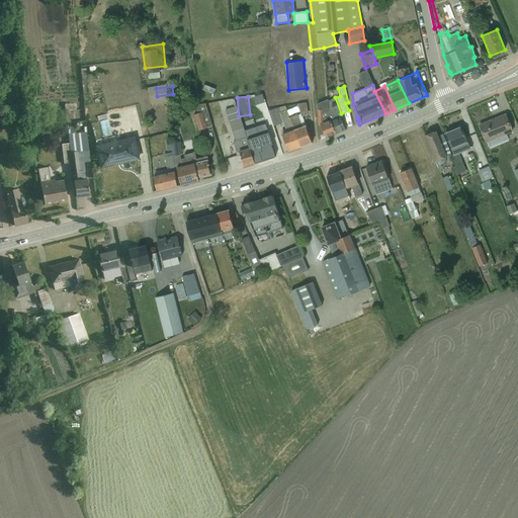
[(336,134),(346,131),(334,98),(328,101),(330,119),(336,134)]
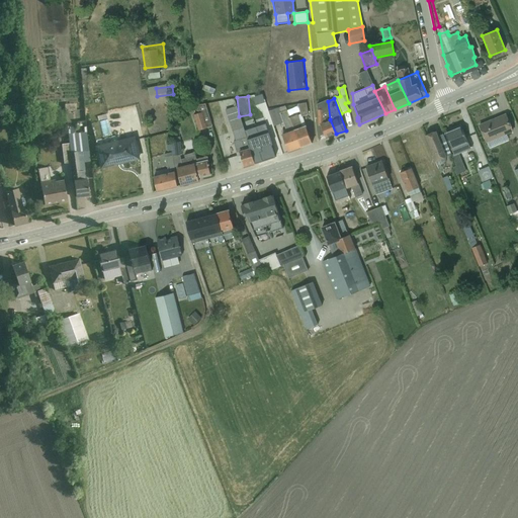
[(336,134),(330,119),(328,101),(327,99),(316,104),(320,123),(325,139),(336,134)]
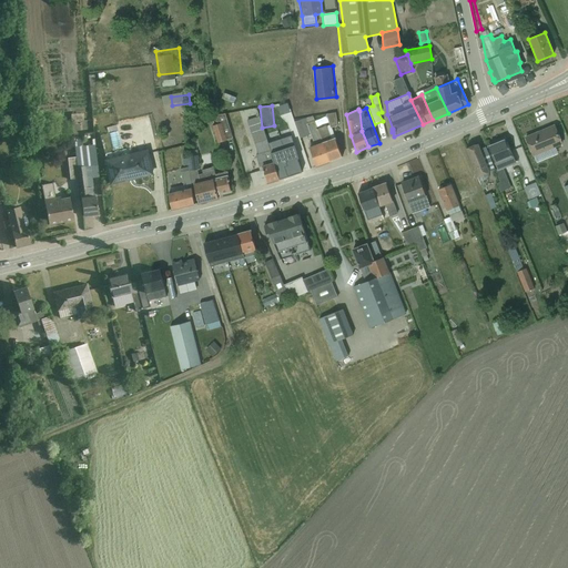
[(330,162),(344,158),(335,138),(331,129),(336,127),(335,113),(325,114),(328,124),(317,129),(322,142),(330,162)]
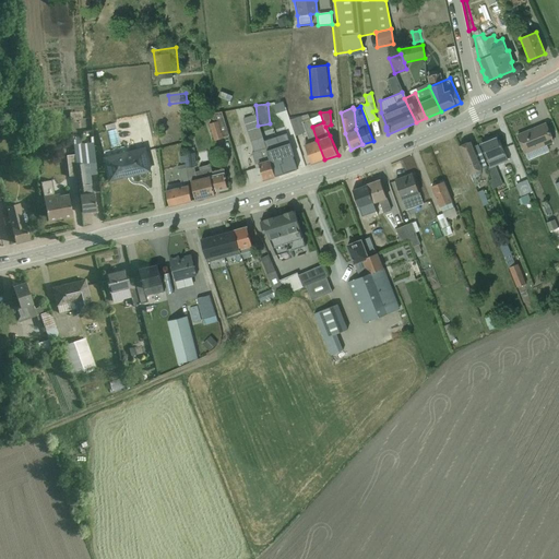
[(273,177),(265,149),(262,140),(258,126),(254,115),(242,119),(253,153),(251,154),(261,181),(273,177)]
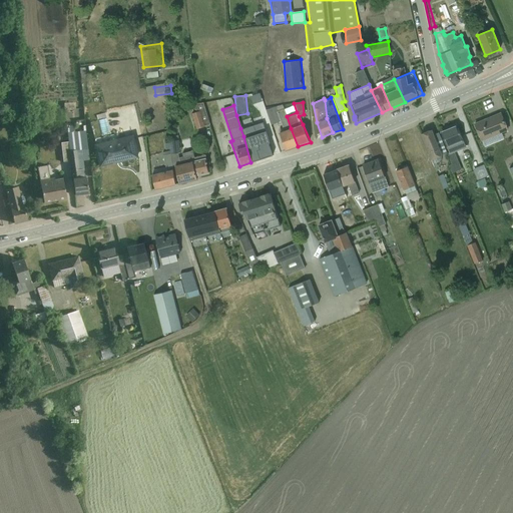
[(277,113),(283,109),(282,105),(265,110),(271,126),(278,123),(280,122),(277,113)]
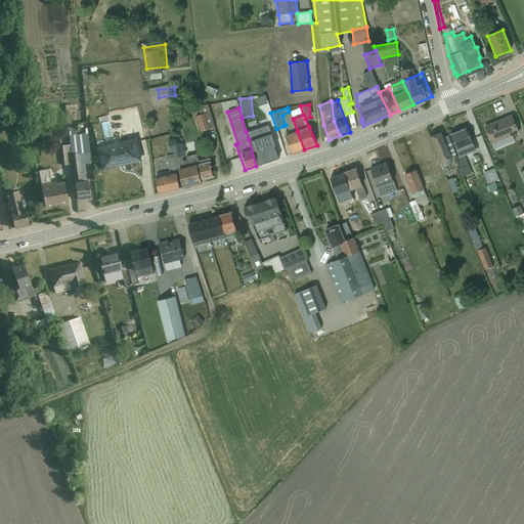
[(304,149),(297,131),(293,119),(289,112),(282,116),(286,125),(284,126),(287,131),(284,133),(286,136),(282,137),(289,155),(304,149)]
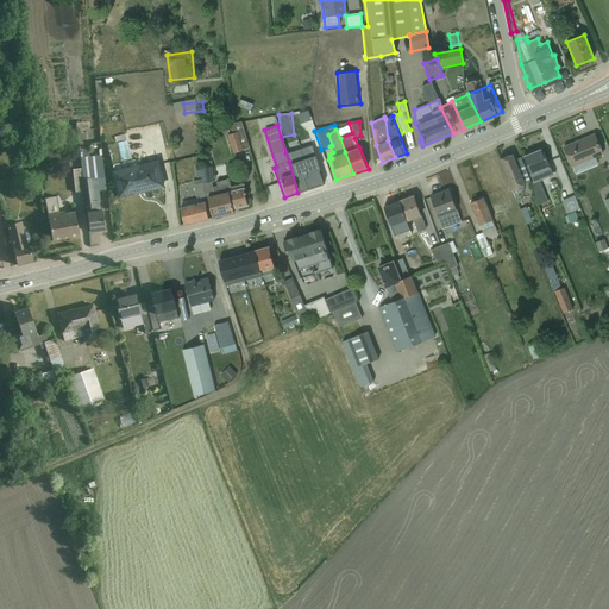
[(595,158),(603,155),(596,133),(562,148),(575,175),(597,167),(595,158)]
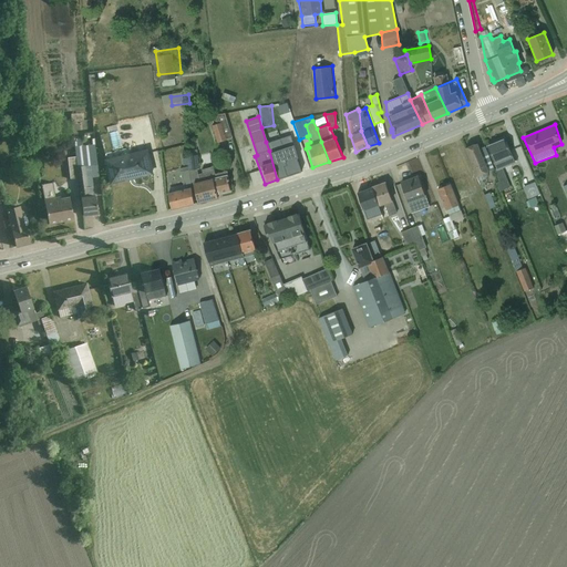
[(226,146),(235,144),(230,125),(222,127),(226,146)]
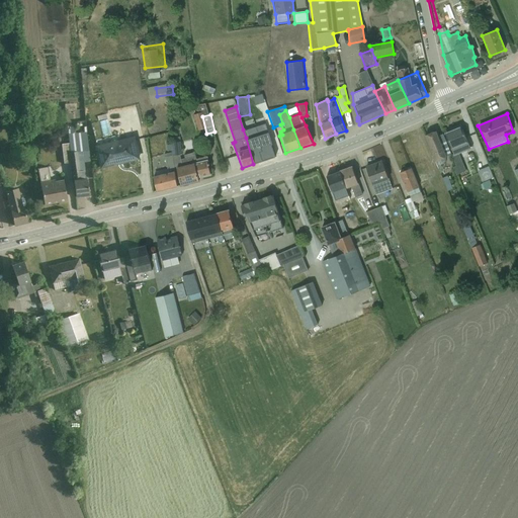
[(253,164),(276,156),(268,131),(263,131),(261,123),(243,130),(246,138),(253,164)]
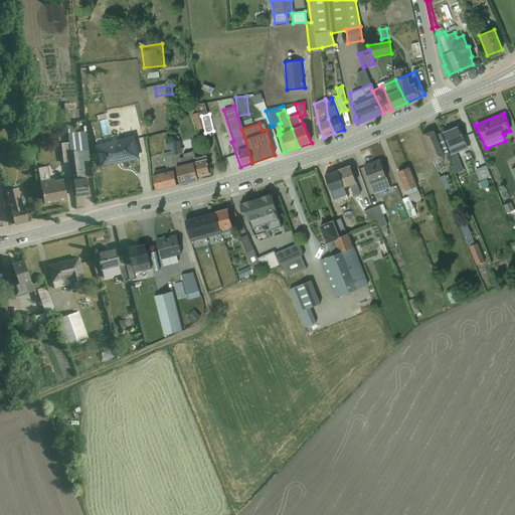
[(456,153),(469,147),(460,125),(441,132),(444,141),(449,153),(450,155),(456,153)]
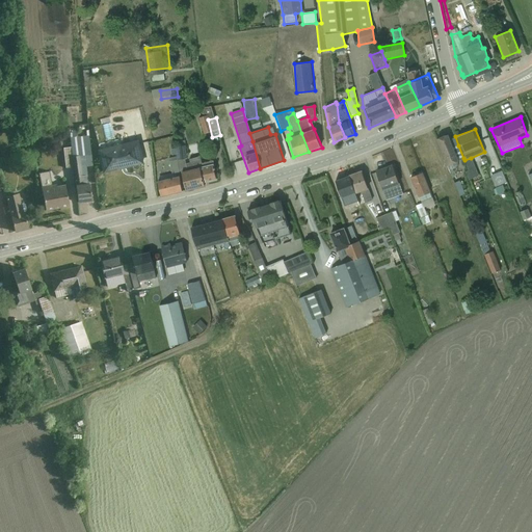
[(457,160),(463,158),(458,145),(452,148),(446,135),(435,139),(446,166),(449,174),(453,171),(452,169),(454,168),(456,167),(457,165),(457,163),(457,160)]
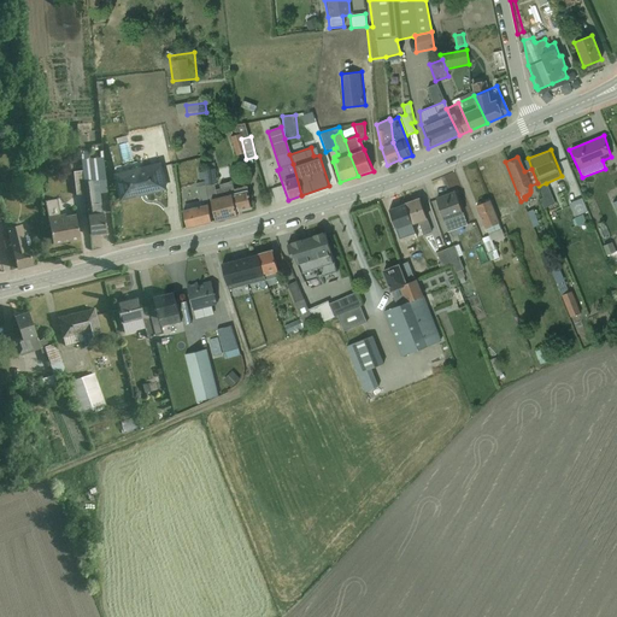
[(121,200),(168,188),(160,160),(113,172),(121,200)]
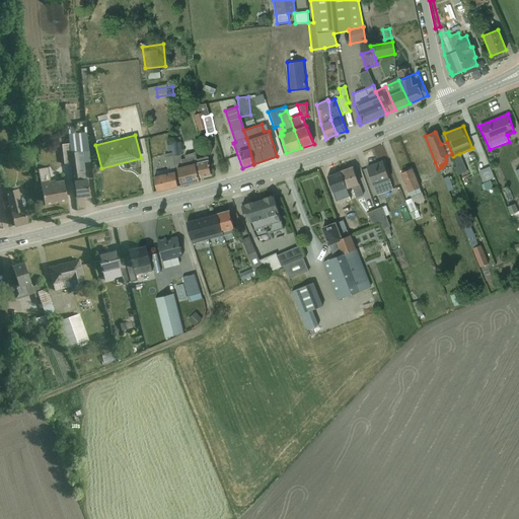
[(480,145),(486,143),(483,136),(477,138),(480,145)]
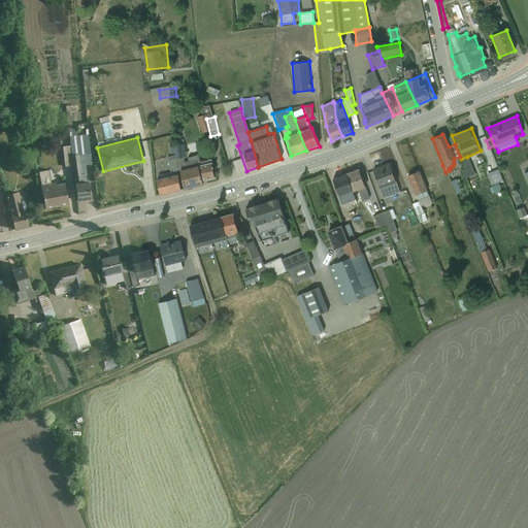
[(171,139),(158,139),(158,149),(164,149),(165,157),(171,157),(171,139)]
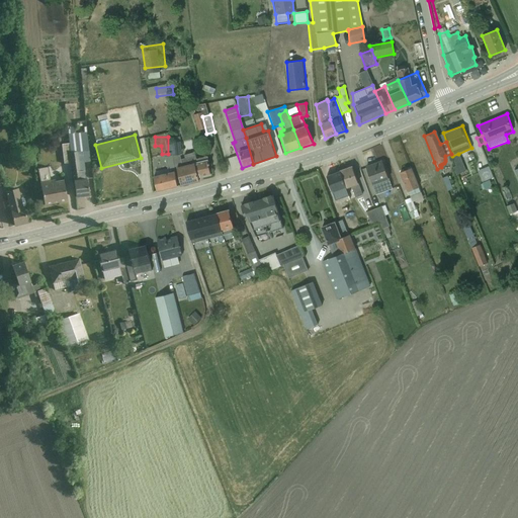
[(188,148),(186,141),(173,144),(176,152),(188,148)]
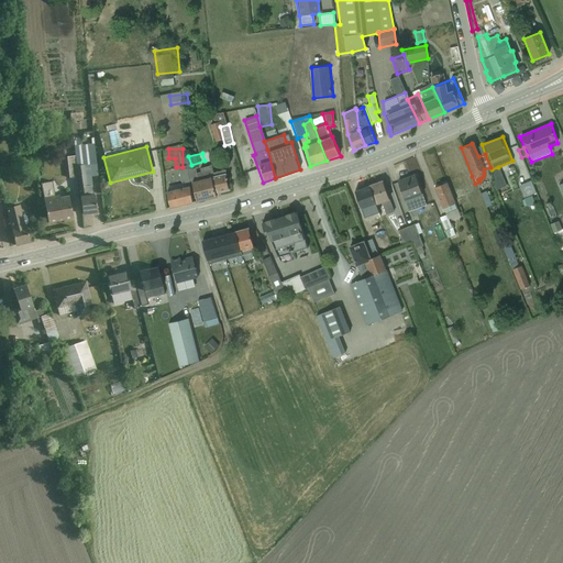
[(195,202),(214,198),(213,195),(230,190),(224,169),(213,173),(211,164),(188,169),(189,181),(191,183),(195,202)]
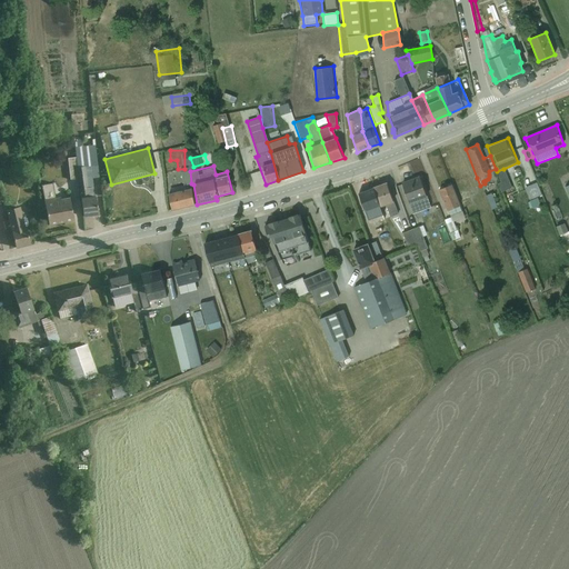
[(511,188),(503,169),(497,171),(496,172),(500,182),(497,183),(501,192),(511,188)]
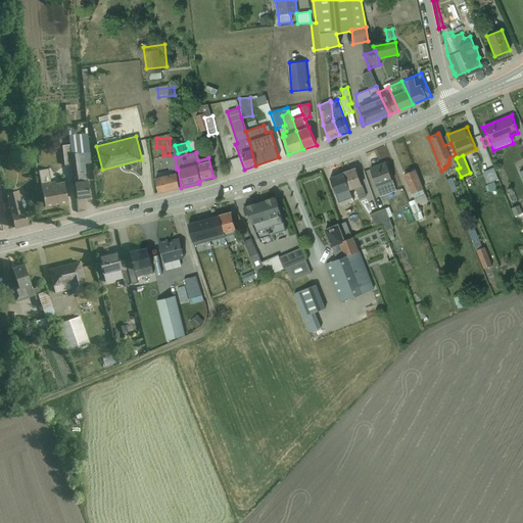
[(80,157),(82,169),(89,168),(87,156),(80,157)]
